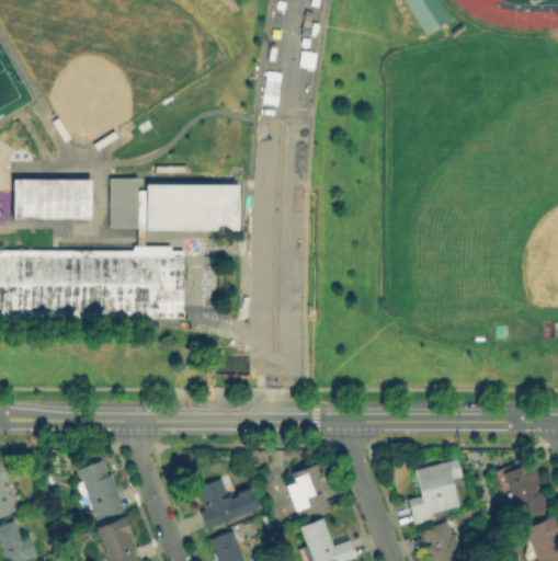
[(431,35),(407,0),(441,0),(455,20),(431,35)]
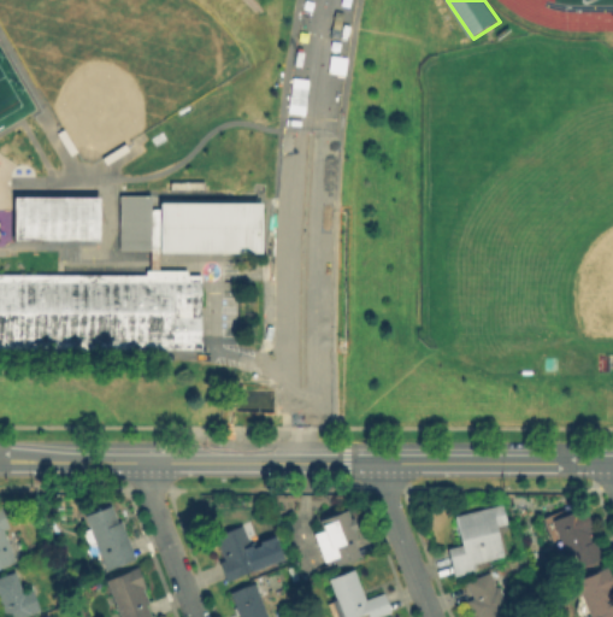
[(0,350),(0,276),(147,277),(147,270),(154,270),(154,262),(154,250),(122,250),(122,194),(155,194),(154,207),(164,207),(164,201),(265,203),(265,253),(164,253),(164,262),(164,270),(193,270),(193,278),(207,278),(207,351),(0,350)]
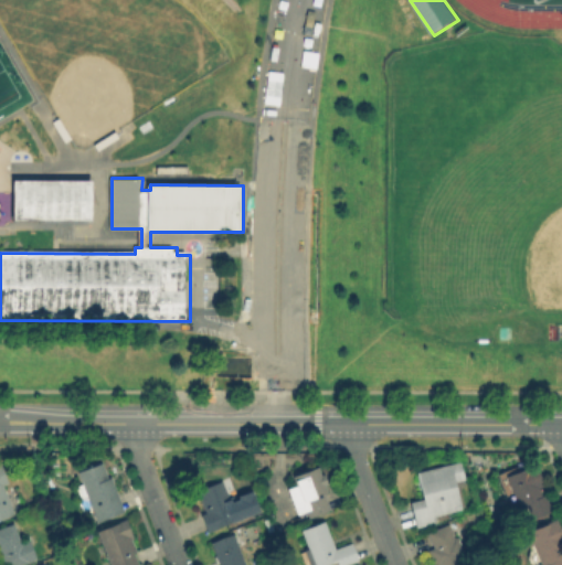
[(92,219),(13,219),(13,179),(92,180),(92,219)]
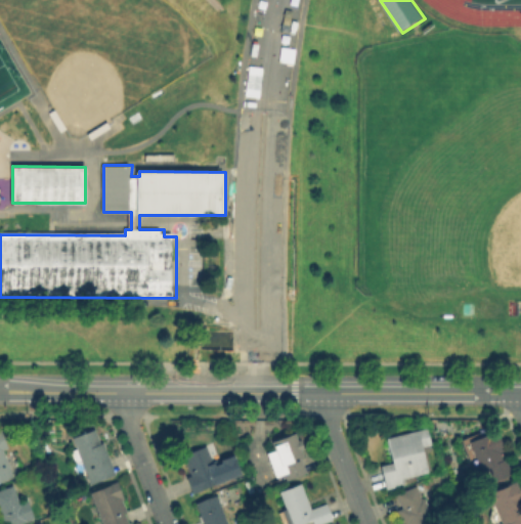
[(388,492),(381,467),(394,464),(387,439),(428,428),(433,445),(424,447),(431,473),(402,480),(404,487),(388,492)]
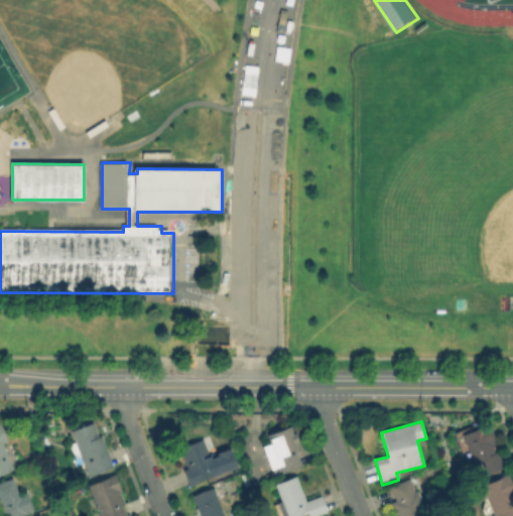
[(13,470),(0,476),(0,422),(2,422),(10,441),(2,444),(13,470)]
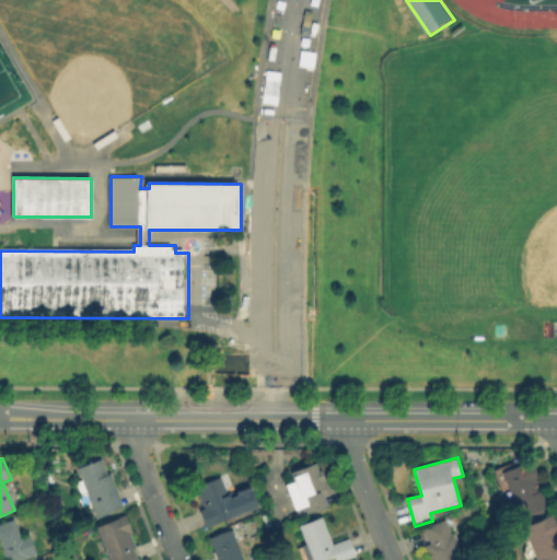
[(124,509),(96,520),(78,469),(102,461),(108,477),(112,475),(124,509)]
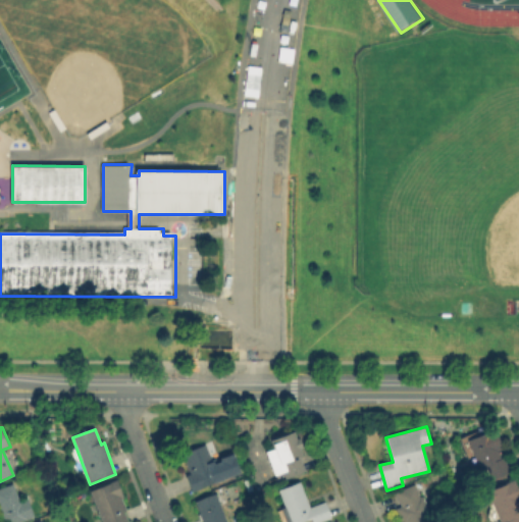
[(511,475),(495,481),(489,468),(481,470),(470,439),(498,429),(505,448),(498,451),(501,460),(505,458),(511,475)]
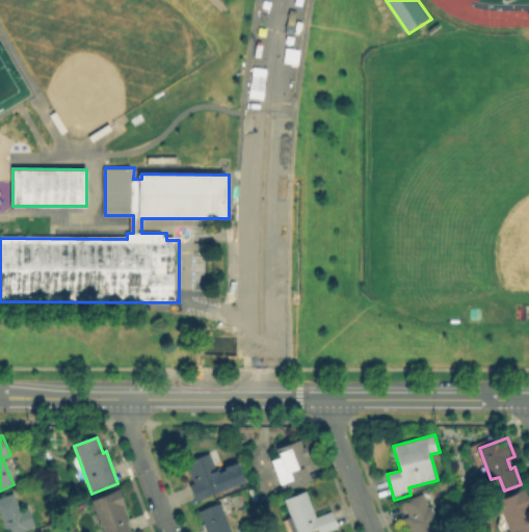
[(312,483),(292,491),(289,484),(282,487),(271,462),(279,459),(275,451),(301,440),(312,464),(306,468),(312,483)]
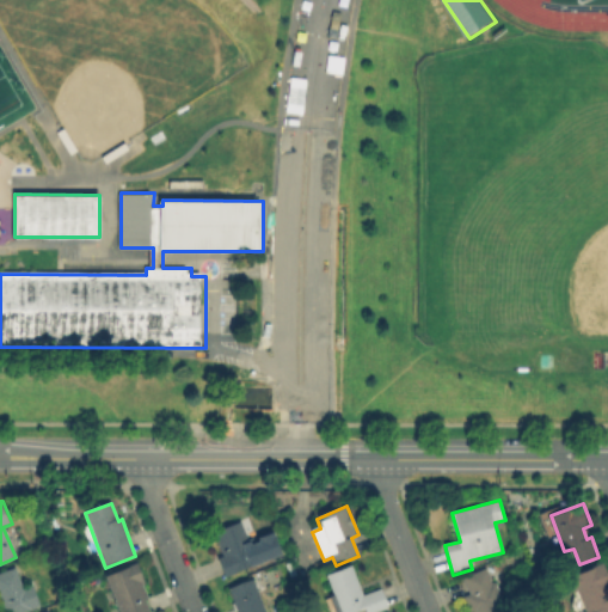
[(226,579),(217,561),(225,557),(214,534),(239,522),(259,563),(226,579)]
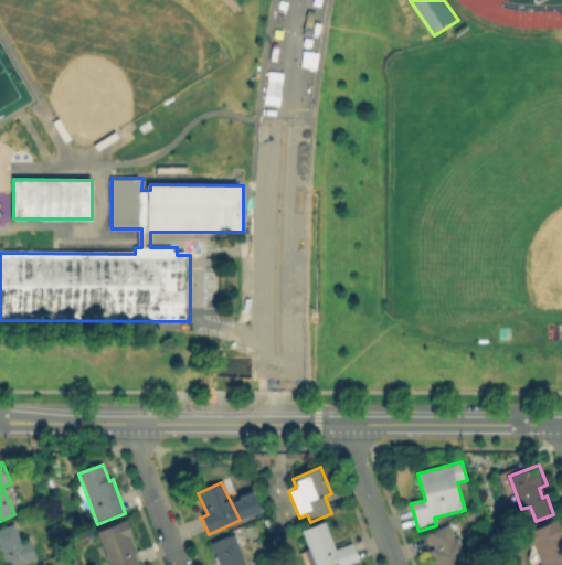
[(561,564),(537,564),(525,534),(559,520),(561,526),(561,541),(560,542),(561,545),(561,564)]
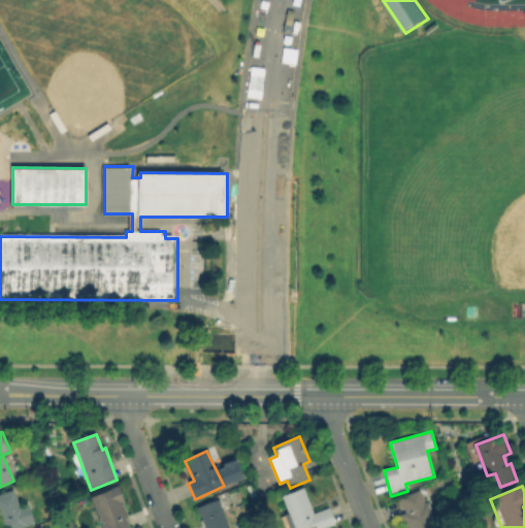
[(130,527),(104,527),(92,499),(120,487),(127,504),(124,505),(129,518),(127,519),(130,527)]
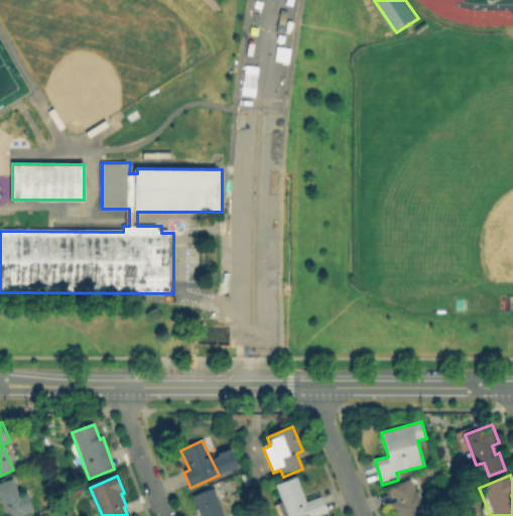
[(35,512),(24,515),(3,515),(0,507),(0,483),(13,479),(20,497),(28,494),(35,512)]
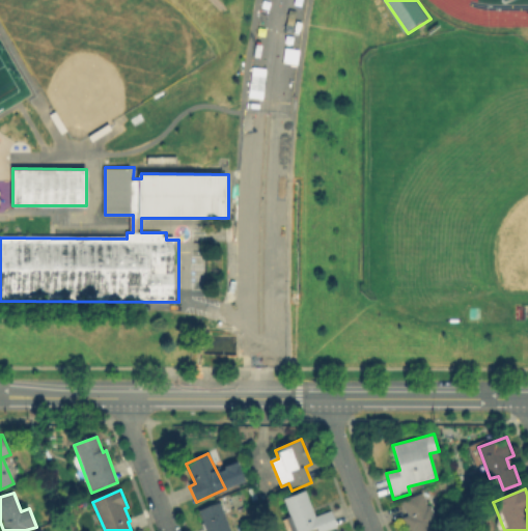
[(338,529),(332,530),(316,530),(313,530),(288,530),(284,520),(290,518),(284,501),(306,493),(316,518),(332,511),(338,529)]
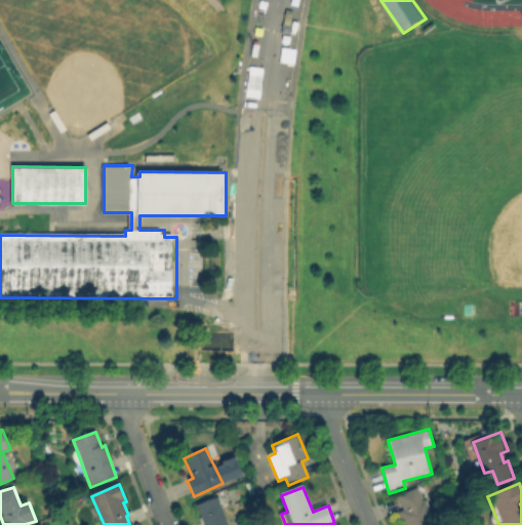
[(402,524),(399,514),(404,512),(399,497),(418,489),(424,505),(428,502),(435,520),(431,521),(432,524),(402,524)]
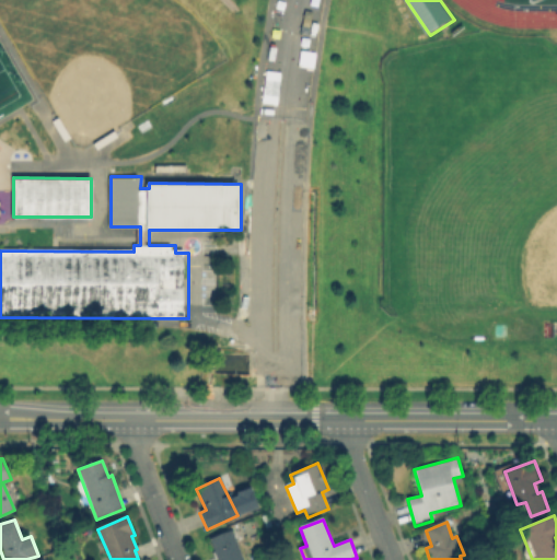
[(218,559),(210,539),(232,529),(244,559),(218,559)]
